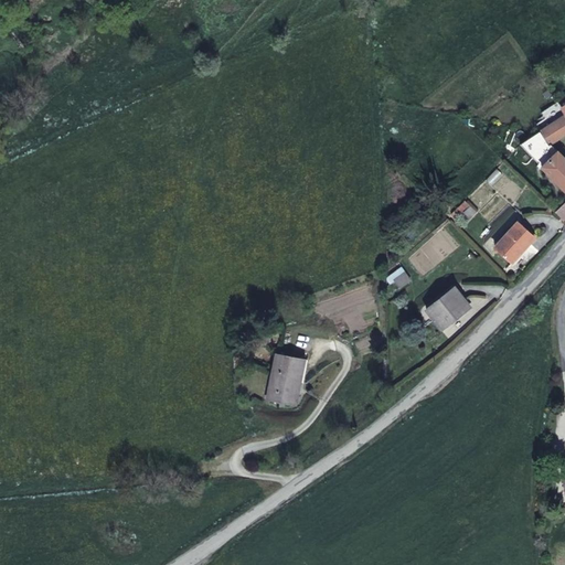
[(564,135),(564,115),(541,131),(550,146),(551,144),(564,135)]
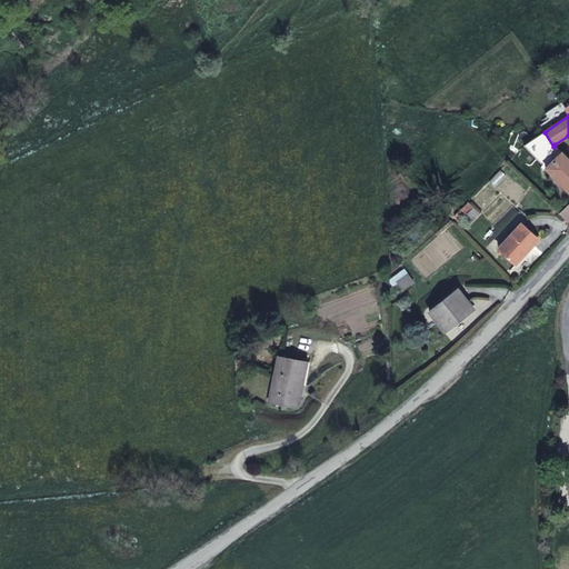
[(546,168),(562,152),(555,145),(553,147),(545,132),(525,146),(546,168)]
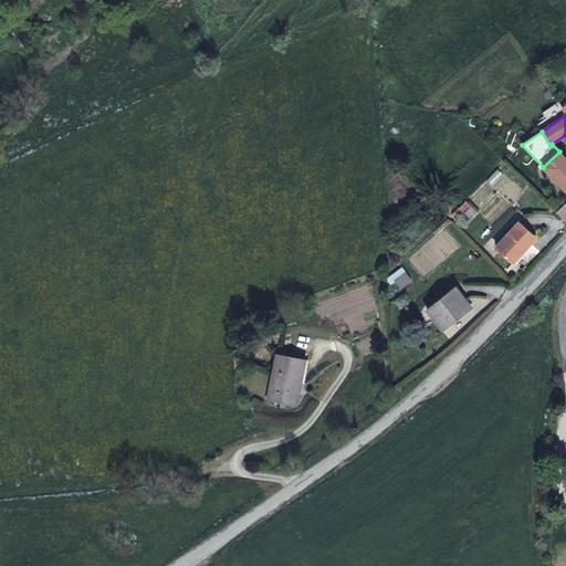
[(565,158),(559,152),(543,167),(565,190),(565,158)]
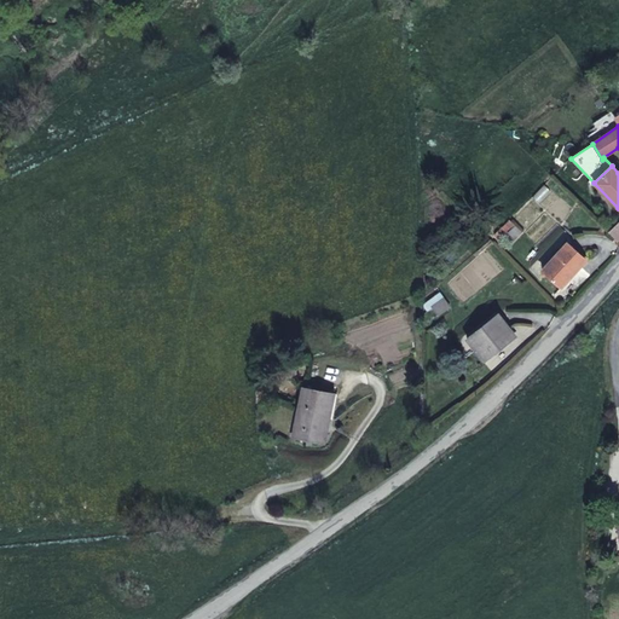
[(509,232),(515,226),(510,220),(495,235),(501,241),(509,232)]
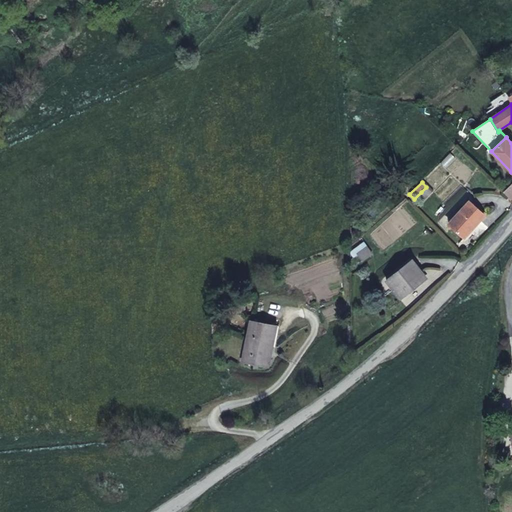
[(432,193),(426,187),(421,192),(426,198),(432,193)]
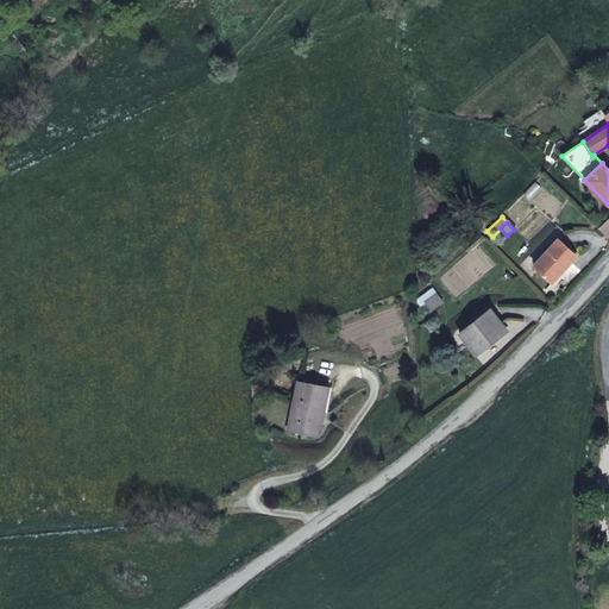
[(552,283),(577,256),(558,239),(534,267),(552,283)]
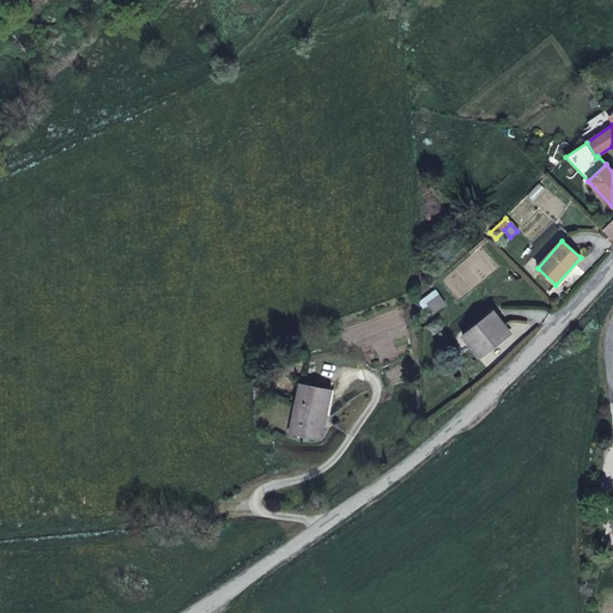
[(428,304),(439,296),(436,290),(420,303),(424,308),(429,305),(428,304)]
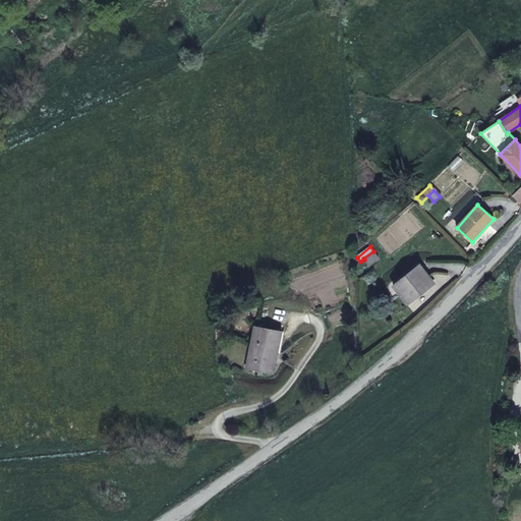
[(368,266),(379,257),(373,251),(363,258),(364,259),(368,266)]
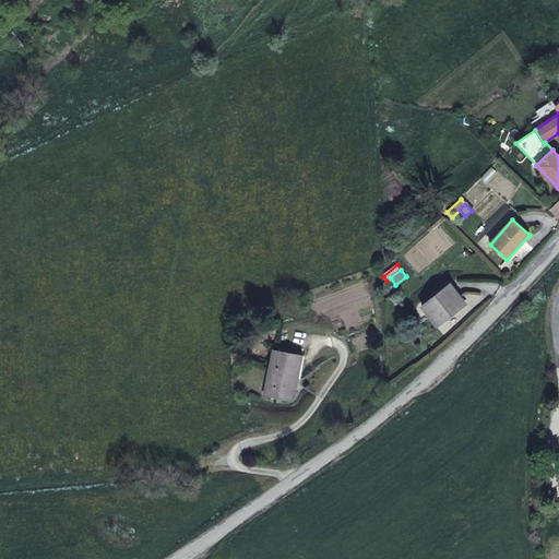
[(438,325),(465,304),(450,284),(423,307),(438,325)]
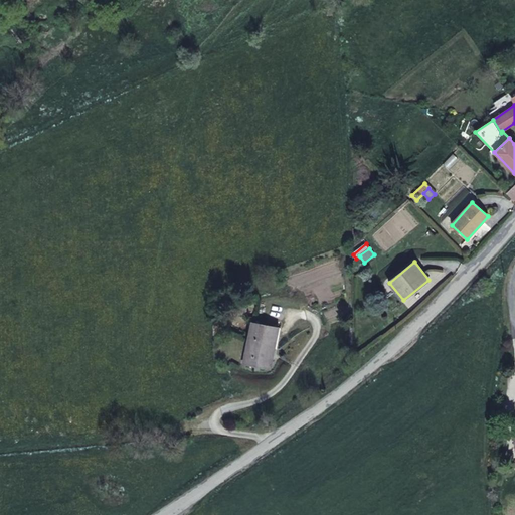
[(234,316),(247,310),(245,304),(232,310),(234,316)]
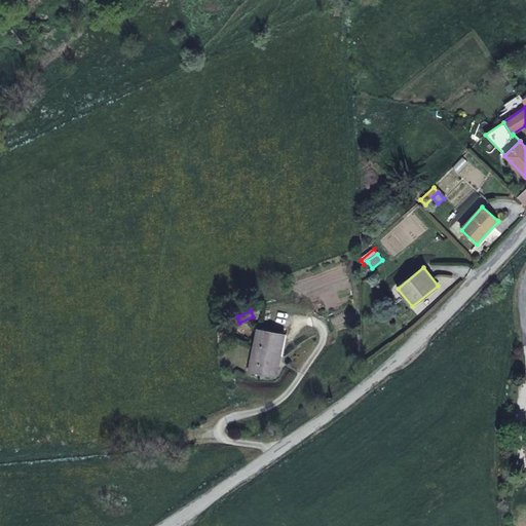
[(280,357),(285,334),(258,329),(250,372),(270,376),(273,355),(280,357)]
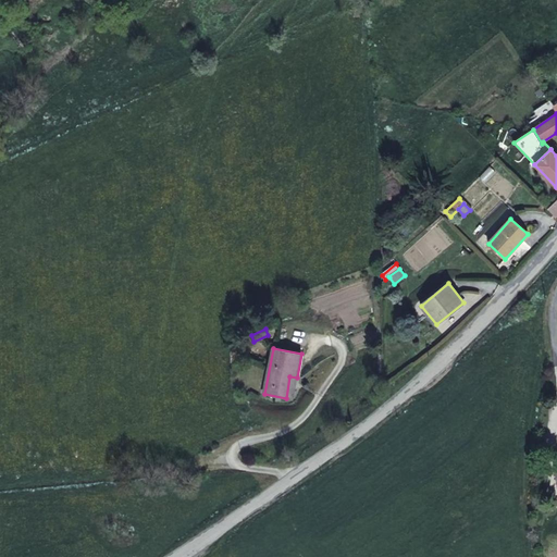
[(293,399),(297,378),(289,376),(286,398),(293,399)]
